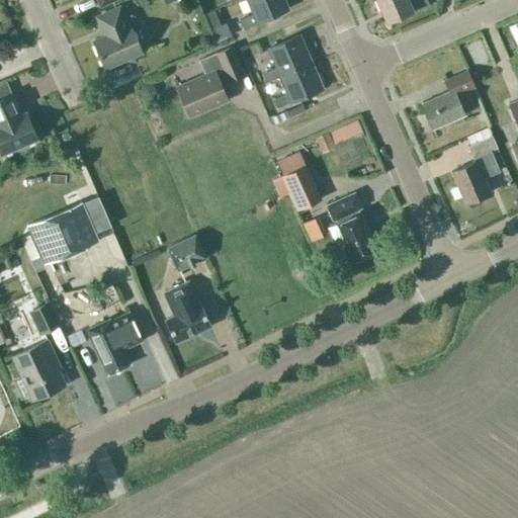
[(246,0),(253,13),(240,19),(243,27),(256,21),(256,22),(288,8),(284,0),(246,0)]
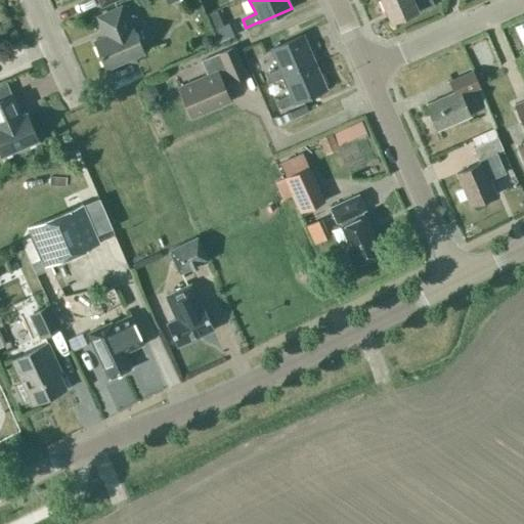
[(422,0),(415,3),(412,0),(381,0),(390,22),(417,10),(418,12),(434,5),(431,0),(422,0)]
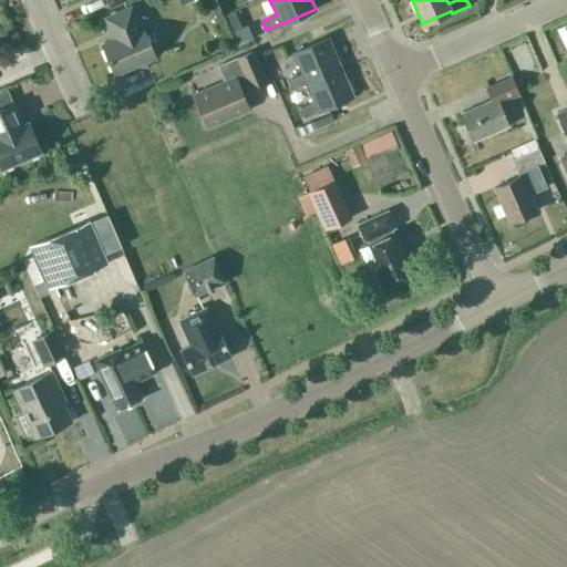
[(154,57),(142,27),(140,28),(131,7),(105,18),(115,39),(102,44),(114,73),(154,57)]
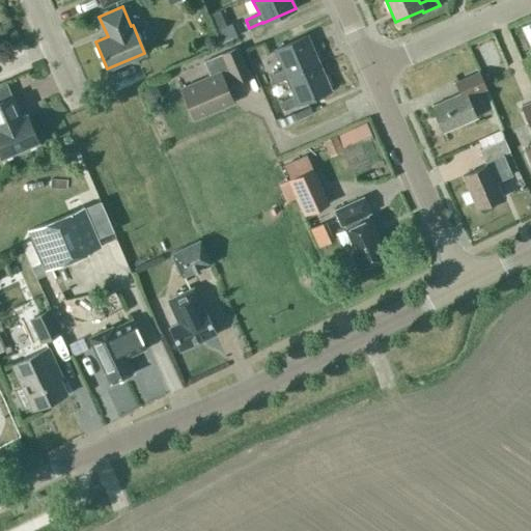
[(213,20),(217,31),(231,25),(227,14),(213,20)]
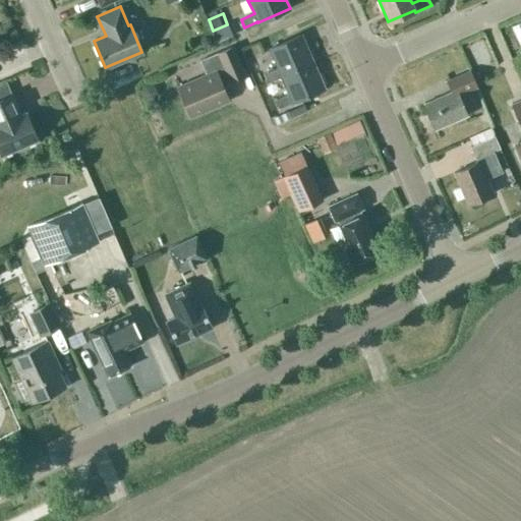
[(312,61),(301,35),(269,48),(277,67),(264,73),(268,81),(281,75),(312,61)]
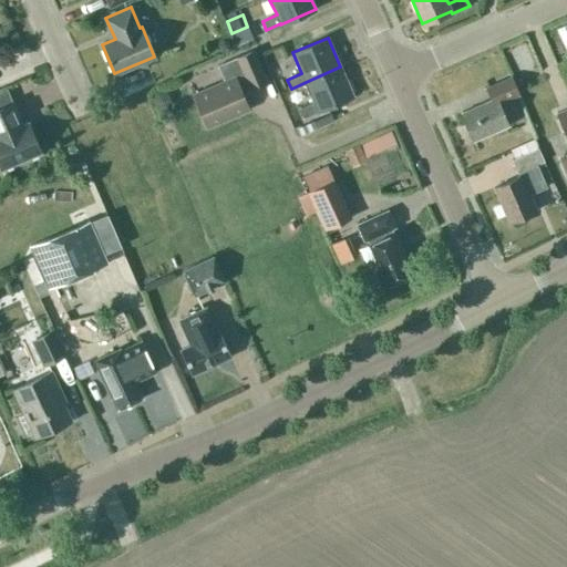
[(521,45),(505,50),(513,76),(529,71),(521,45)]
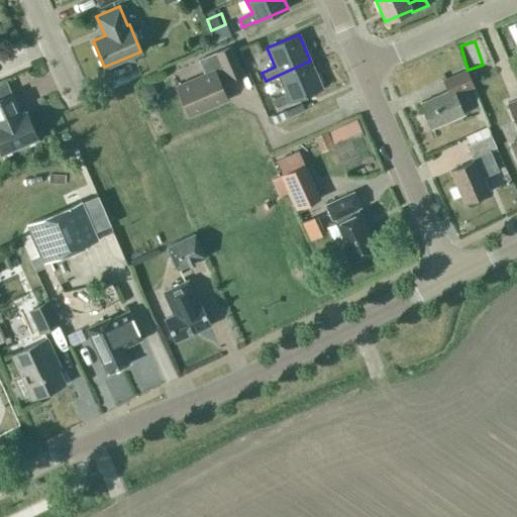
[(188,116),(227,99),(222,88),(225,81),(242,74),(230,45),(198,60),(204,74),(176,86),(188,116)]
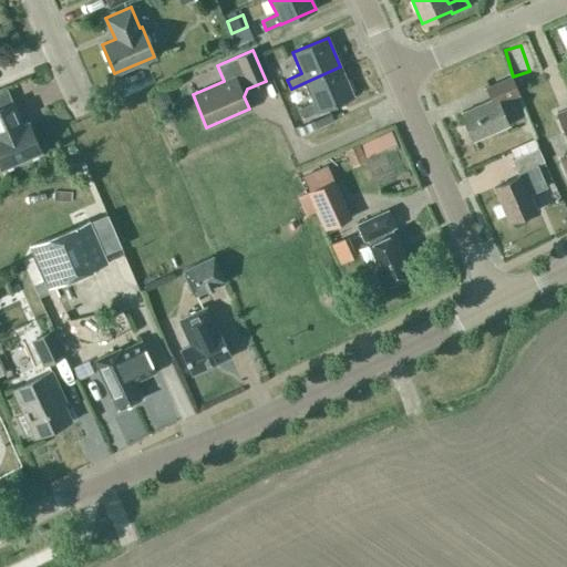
[(353,96),(340,66),(306,82),(315,102),(299,107),(303,116),(318,111),(353,96)]
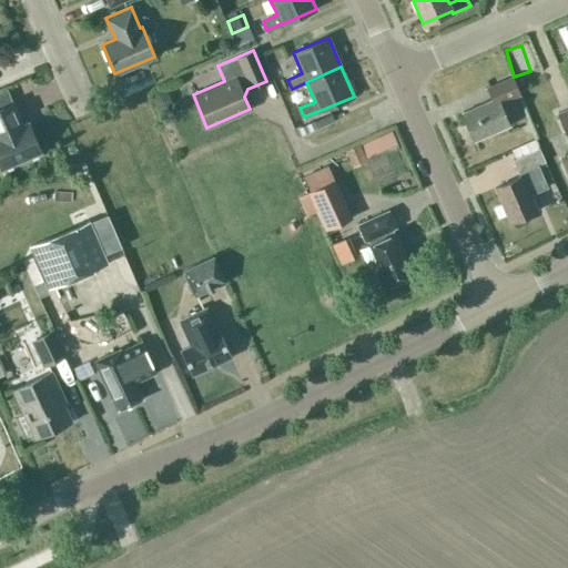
[(507,127),(508,127),(498,103),(518,95),(511,79),(487,90),(492,100),(463,112),(462,112),(474,141),(475,141),(475,140),(507,127)]
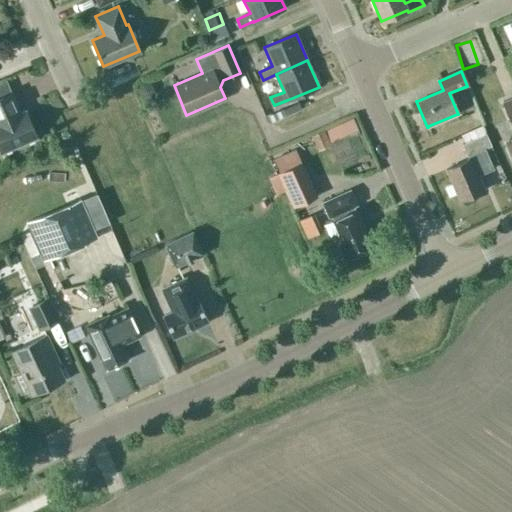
[(11,92),(6,81),(0,83),(0,151),(1,154),(38,138),(26,110),(18,113),(16,108),(18,107),(11,92)]
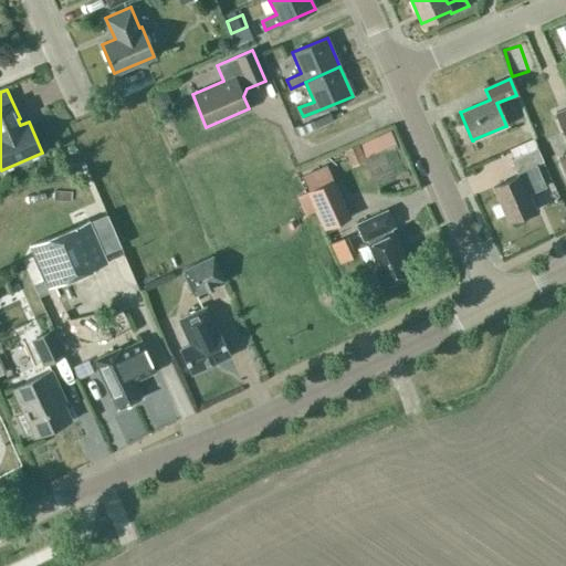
[(565,174),(565,107),(555,113),(565,137),(565,136),(565,156),(559,159),(565,174)]
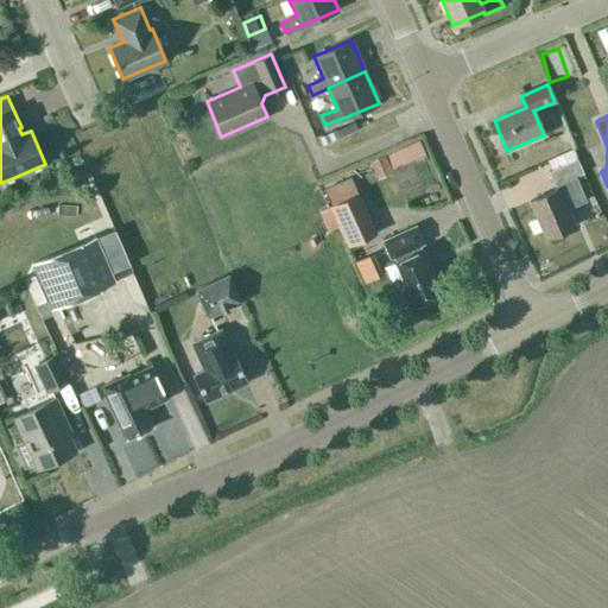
[(375,178),(409,166),(400,146),(368,159),(375,178)]
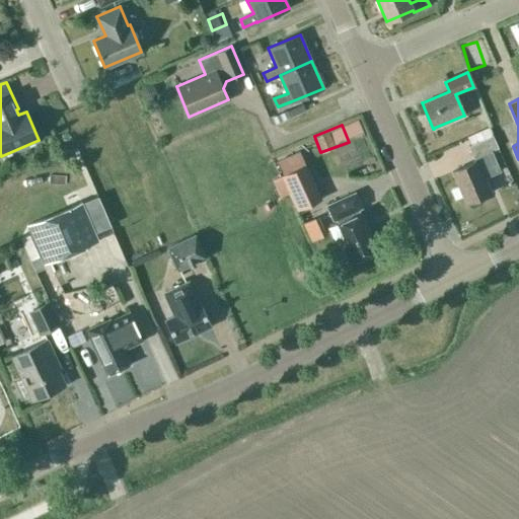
[(491,192),(484,177),(499,170),(490,150),(497,147),(492,136),(468,146),(474,162),(451,172),(452,173),(465,203),(464,203),(465,204),(467,203),(469,206),(473,208),(482,204),(483,201),(482,198),(492,193),(491,192)]
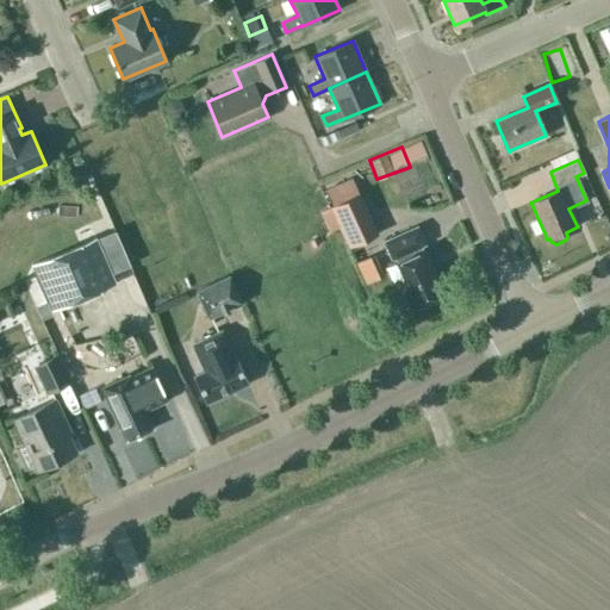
[(327,191),(335,206),(321,212),(330,232),(340,228),(349,248),(378,235),(352,179),(327,191)]
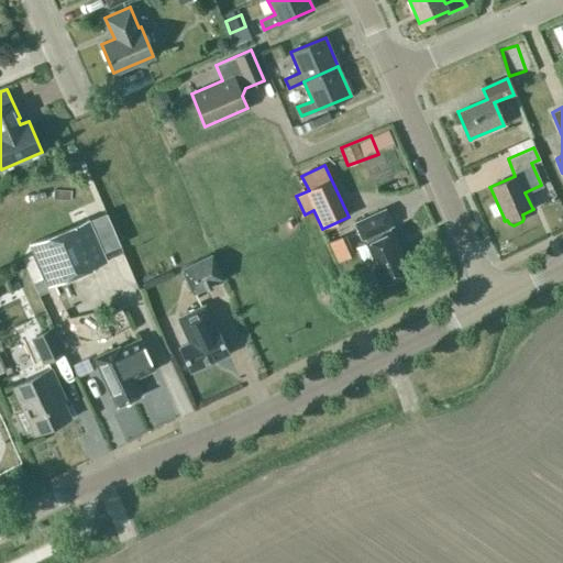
[(362,240),(370,236),(372,242),(357,249),(367,271),(374,267),(382,285),(410,272),(392,232),(392,233),(389,228),(392,225),(385,210),(355,223),(362,240)]
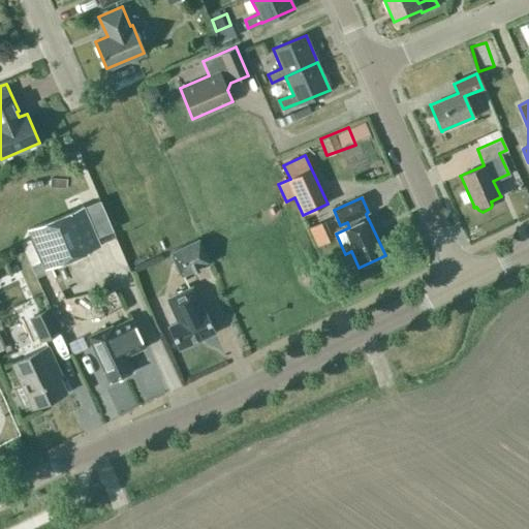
[(84,206),(30,229),(48,270),(102,246),(84,206)]
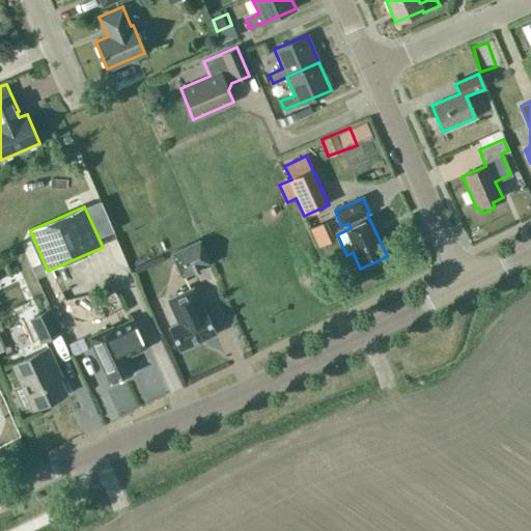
[(170,253),(182,279),(212,264),(200,240),(170,253)]
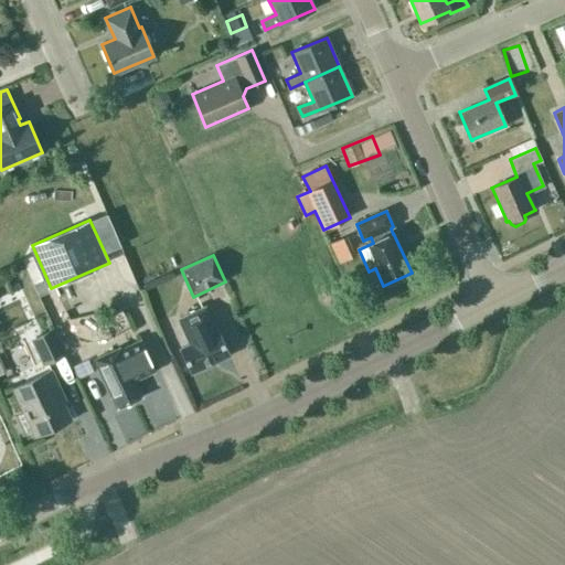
[(191,372),(230,354),(217,330),(215,331),(204,307),(179,319),(190,343),(180,348),(191,372)]
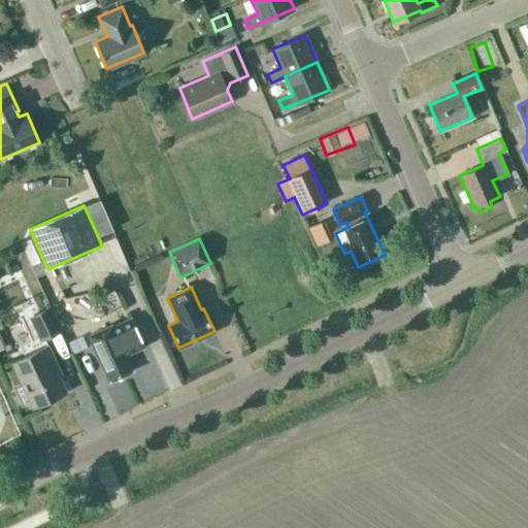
[(51,307),(33,315),(43,338),(61,330),(51,307)]
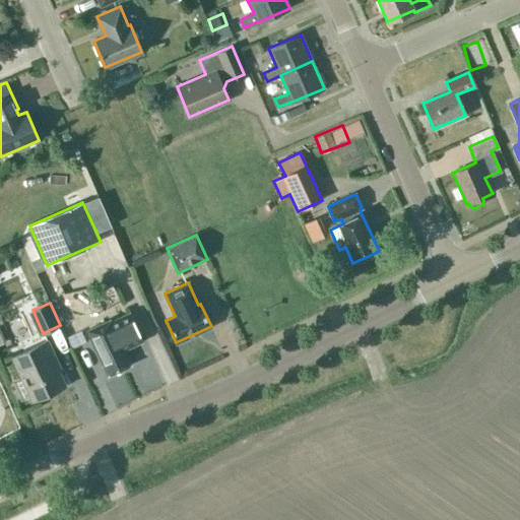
[(86,330),(108,375),(130,365),(124,349),(141,341),(128,313),(110,321),(110,319),(86,330)]
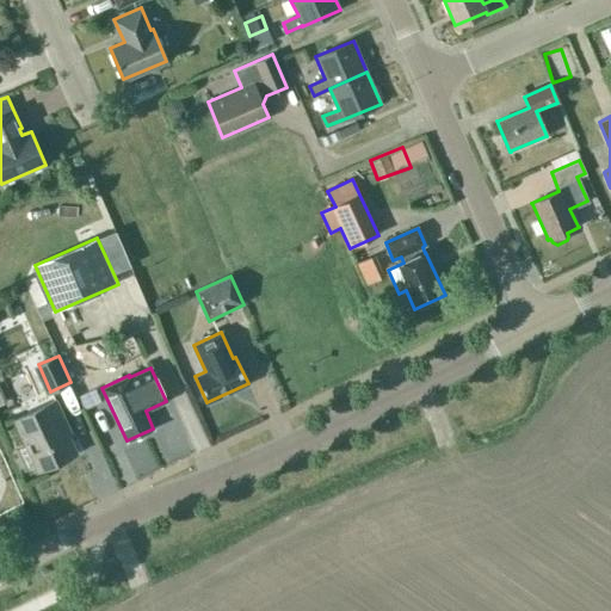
[(63,425),(67,424),(56,400),(13,419),(37,471),(76,454),(63,425)]
